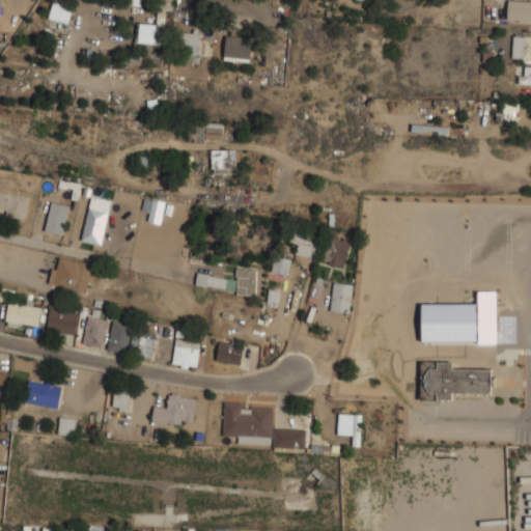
[(73,6),(55,0),(52,0),(48,17),(66,23),(73,6)]
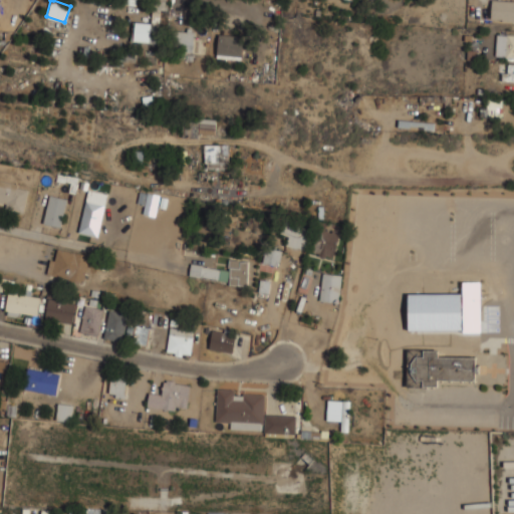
[(134,42),(159,43),(161,10),(167,10),(167,0),(153,0),(152,23),(135,22),(134,42)]
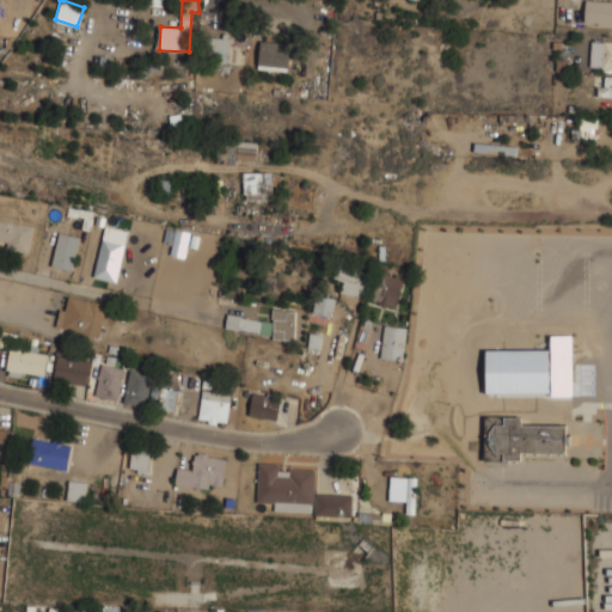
[(585,24),(611,24),(611,1),(585,1),(585,24)]
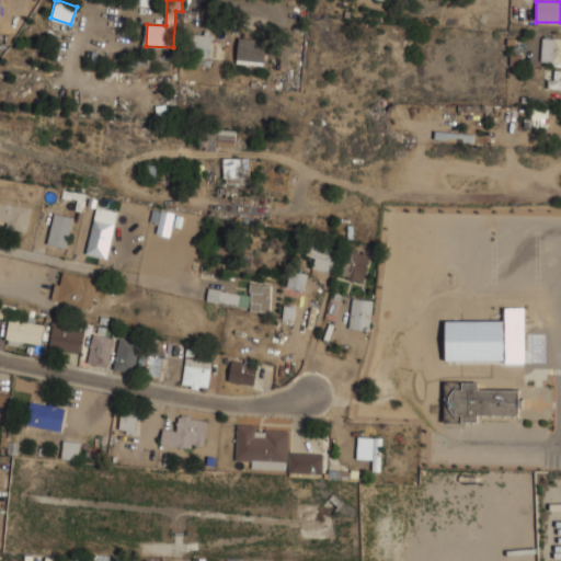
[(189,57),(212,57),(212,33),(189,33),(189,57)]
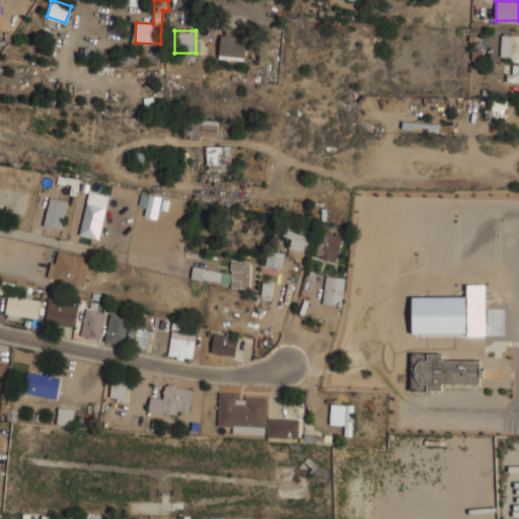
[(244,60),(245,36),(219,35),(219,59),(244,60)]
